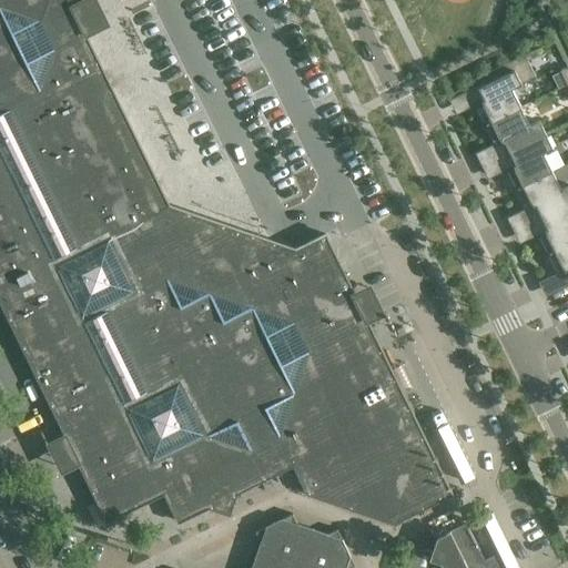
[(82,0),(0,0),(0,304),(64,436),(66,436),(92,492),(91,492),(107,523),(164,494),(178,521),(179,521),(206,508),(230,516),(237,494),(293,467),(306,495),(393,524),(453,495),(367,320),(366,321),(340,266),(340,264),(325,234),(295,249),(168,204),(160,208),(105,95),(113,92),(71,6),(82,0)]
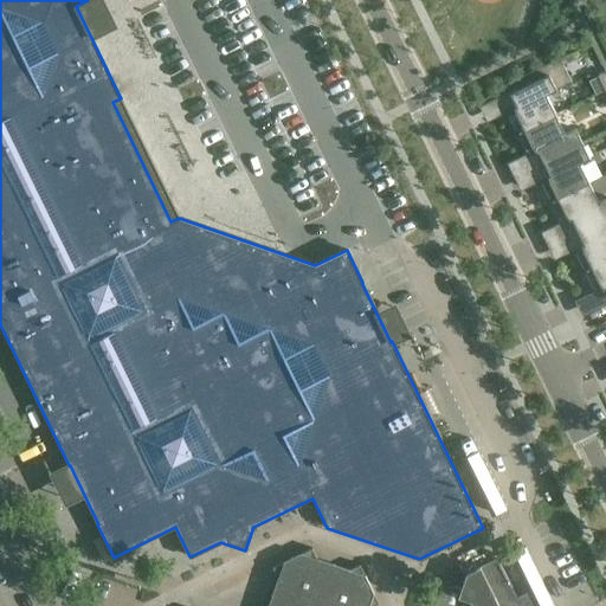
[(517,134),(555,115),(546,95),(572,82),(560,58),(515,79),(520,88),(502,97),(507,105),(511,103),(515,111),(508,115),(517,134)]
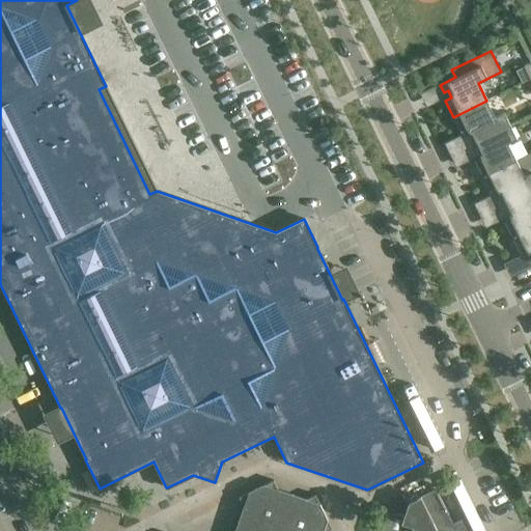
[(529,79),(530,78),(530,63),(530,62),(514,71),(522,83),(529,79)]
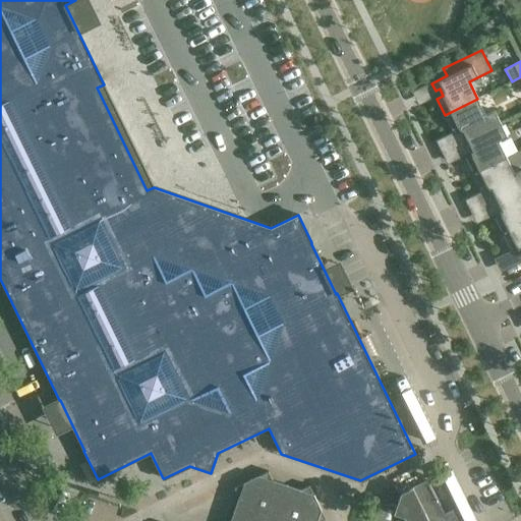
[(458,135),(461,143),(501,123),(495,110),(485,115),(477,99),(445,115),(452,130),(458,127),(461,133),(458,135)]
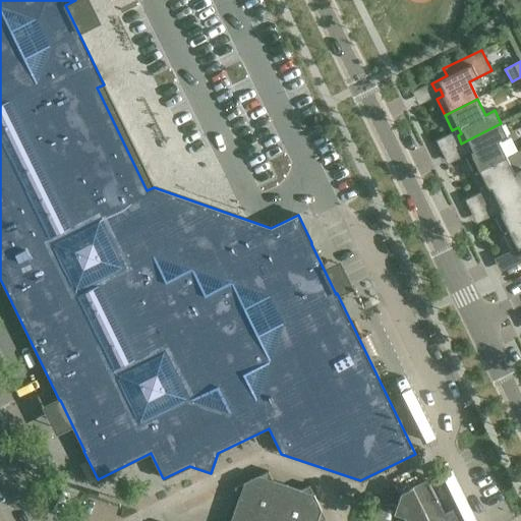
[(501,123),(461,143),(464,150),(468,148),(471,155),(465,158),(473,173),(506,157),(498,140),(507,135),(501,123)]
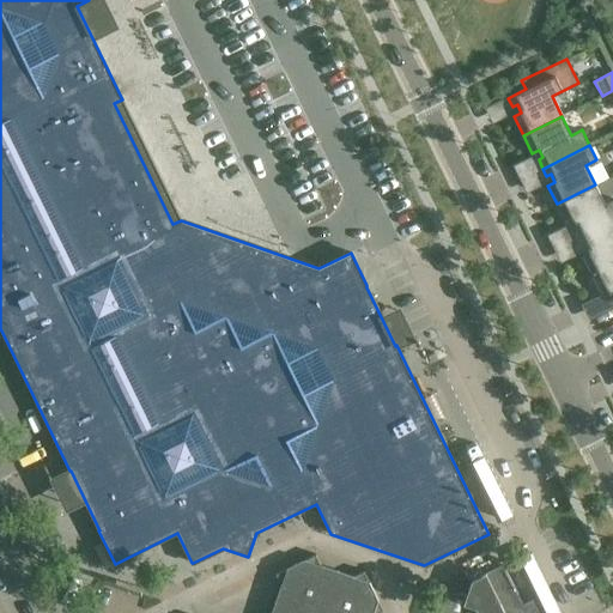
[(572,229),(576,237),(612,219),(612,200),(605,205),(595,184),(557,204),(565,223),(574,219),(577,228),(572,229)]
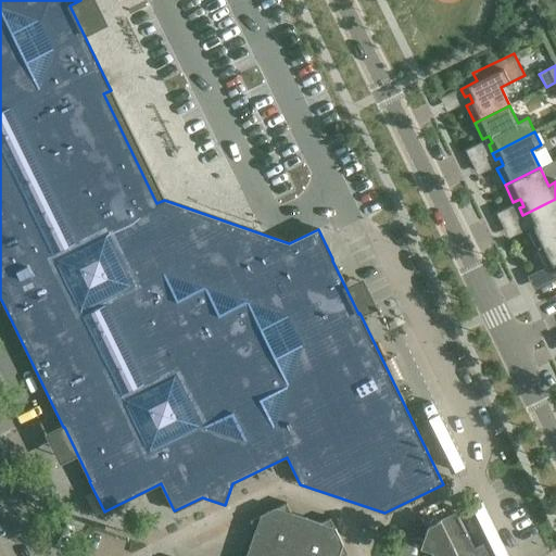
[(528,231),(536,249),(555,238),(555,199),(522,215),(527,223),(531,220),(534,228),(528,231)]
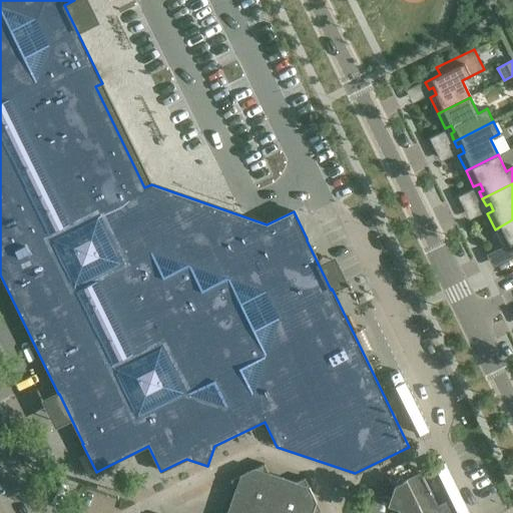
[(512,219),(495,229),(502,244),(508,241),(511,248),(508,250),(511,258),(512,257),(512,219)]
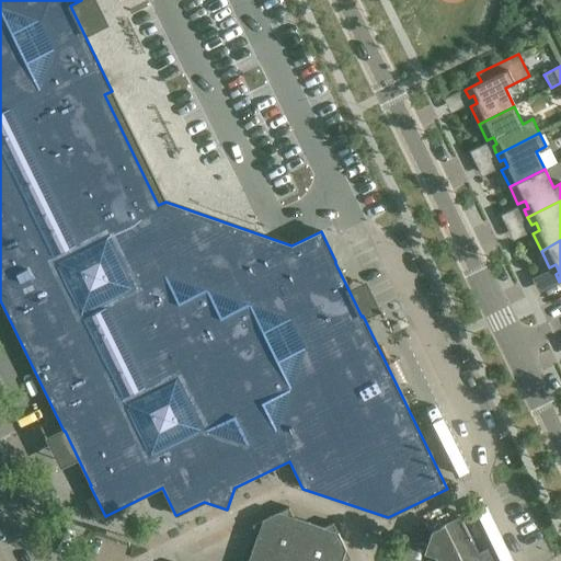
[(346,560),(351,559),(333,523),(323,527),(294,517),(289,507),(252,525),(258,535),(248,560),(346,560)]
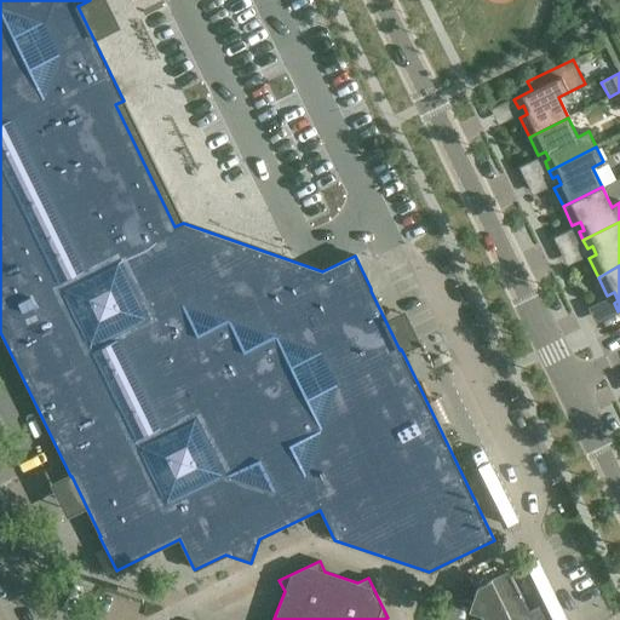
[(537,619),(532,618),(509,570),(476,586),(470,604),(452,598),(443,619),(537,619)]
